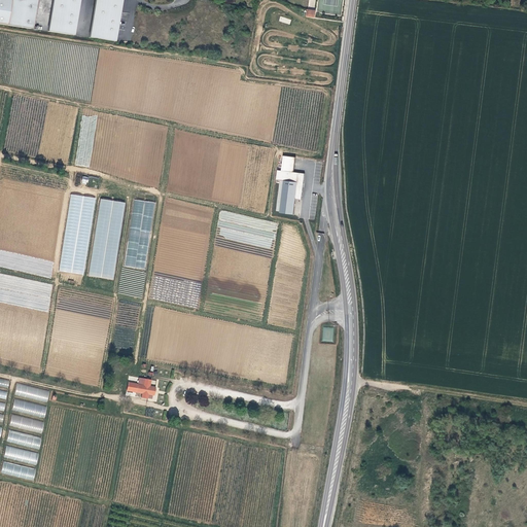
[(0,0),(0,25),(6,26),(9,0),(0,0)]
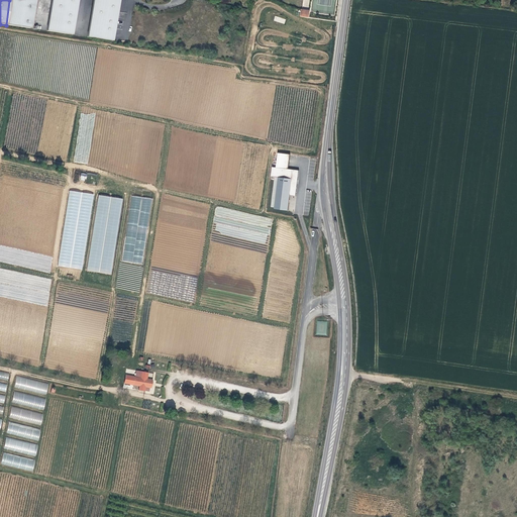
[(35,0),(9,0),(6,25),(31,29),(35,0)]
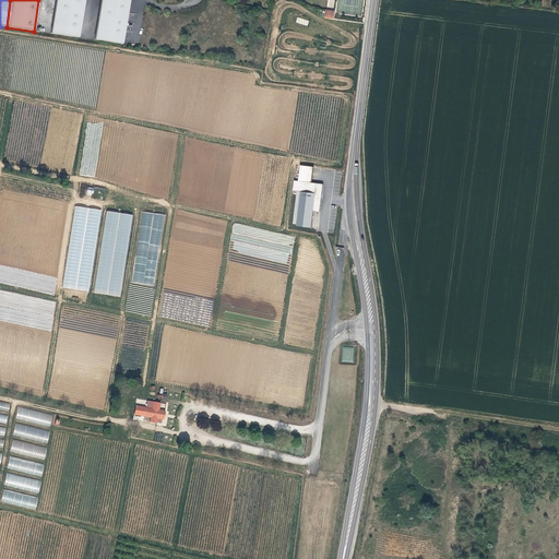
[(83,0),(55,0),(50,34),(78,38),(83,0)]
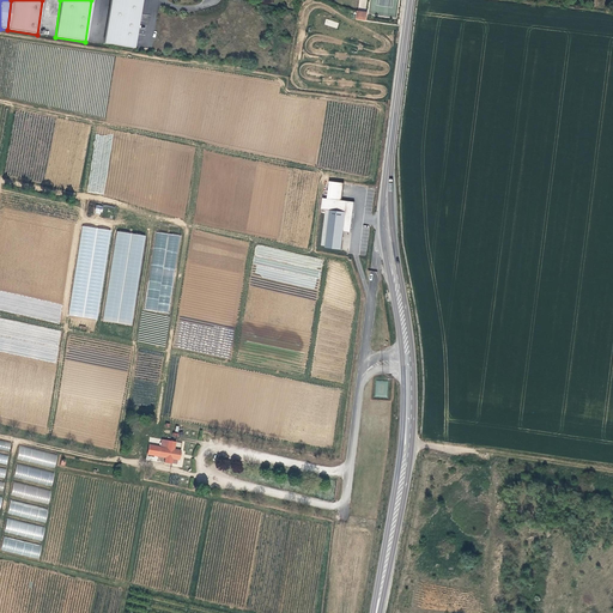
[(140,0),(109,0),(103,44),(133,49),(140,0)]
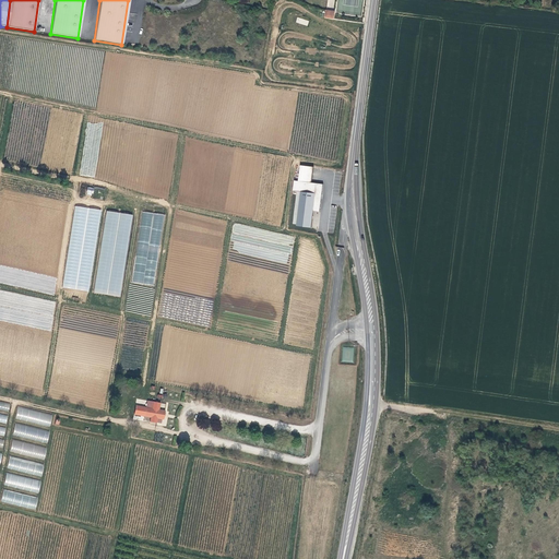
[(313,167),(300,165),(298,181),(297,182),(294,182),(293,190),(297,191),(300,191),(299,198),(296,224),(310,226),(312,212),(312,210),(319,211),(323,185),(316,183),(316,186),(311,185),(311,182),(313,167)]
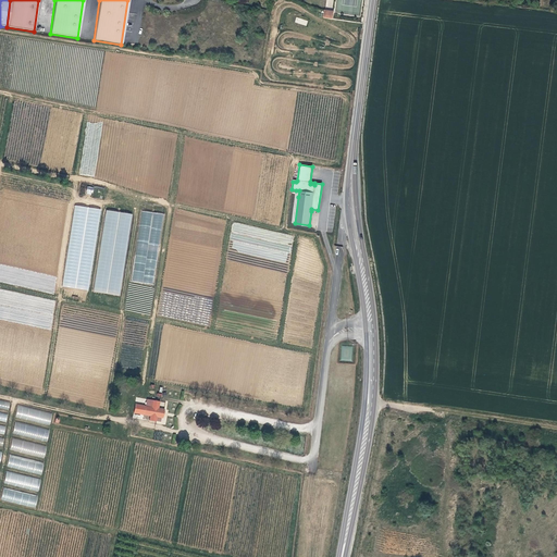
[(121,295),(132,213),(104,210),(95,292),(121,295)]
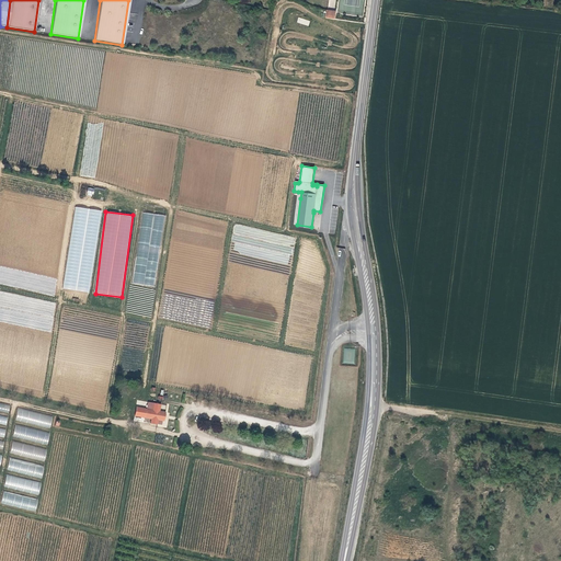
[(164,215),(141,213),(133,283),(156,286),(164,215)]
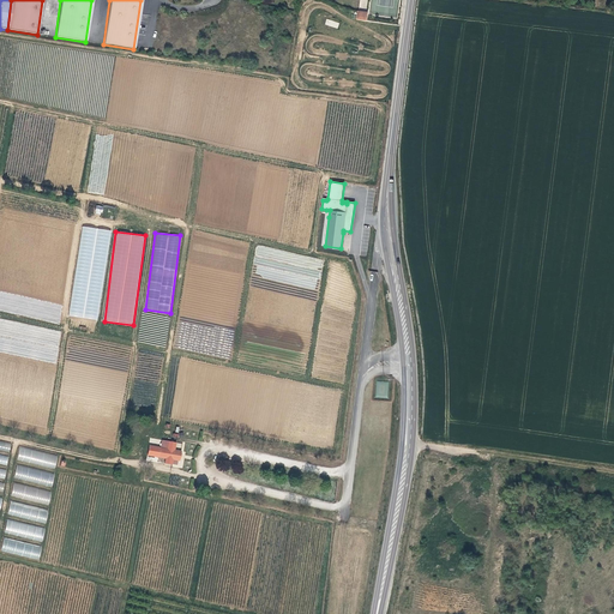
[(256,277),(317,288),(320,269),(321,269),(323,259),(289,253),(286,271),(281,270),(281,272),(271,270),(274,263),(265,262),(264,268),(258,266),(256,277)]
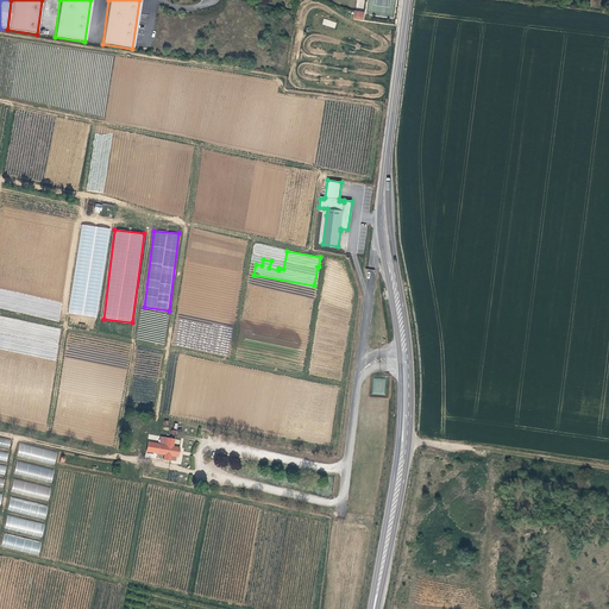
[(6,312),(60,320),(62,301),(26,296),(24,305),(18,307),(17,302),(18,293),(14,294),(13,302),(7,301),(5,294),(0,295),(0,294),(0,307),(8,308),(7,306),(14,303),(16,308),(6,312)]
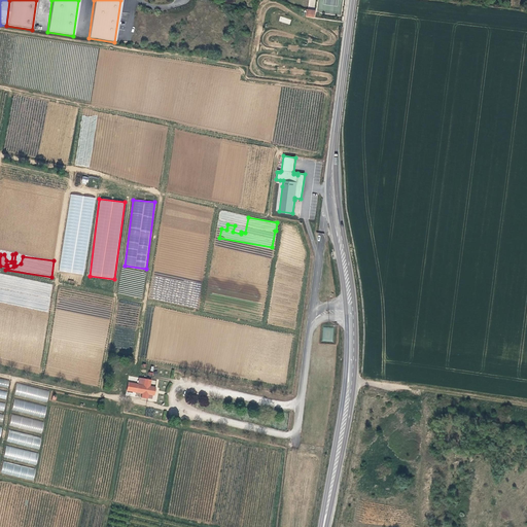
[(0,302),(39,309),(44,309),(45,301),(45,294),(37,295),(36,295),(35,303),(33,293),(29,294),(28,301),(28,294),(23,294),(22,300),(19,301),(16,300),(14,288),(13,295),(10,295),(9,291),(0,288),(0,302)]
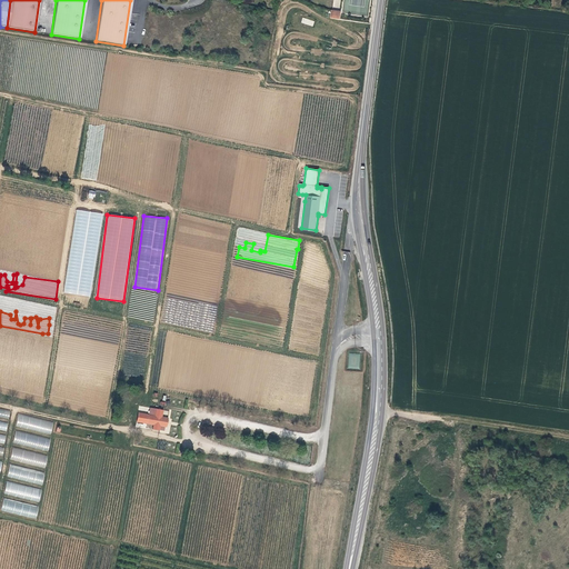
[(0,416),(9,418),(10,410),(0,408),(0,416)]
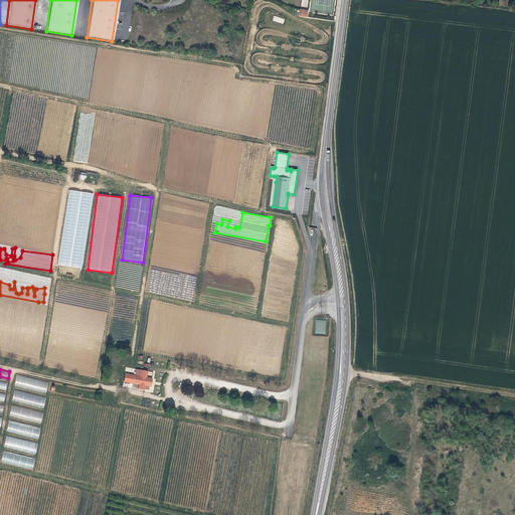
[(147,371),(140,370),(139,376),(134,375),(132,383),(138,384),(137,388),(144,389),(145,385),(149,386),(150,386),(152,378),(146,377),(147,371)]
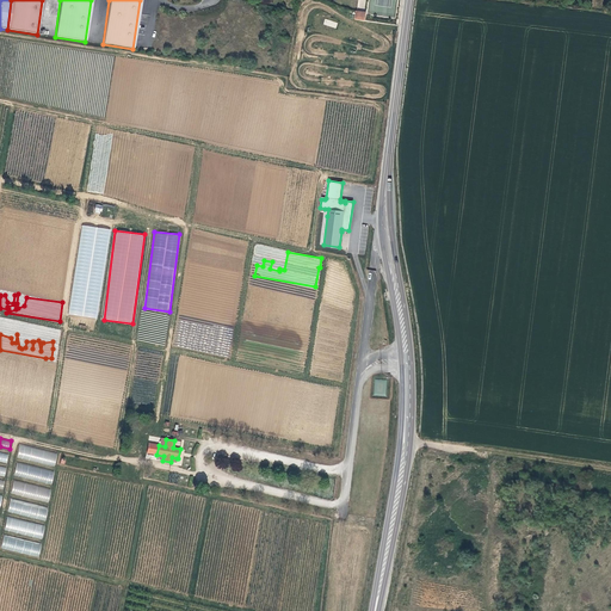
[(156,455),(159,445),(147,443),(144,452),(156,455)]
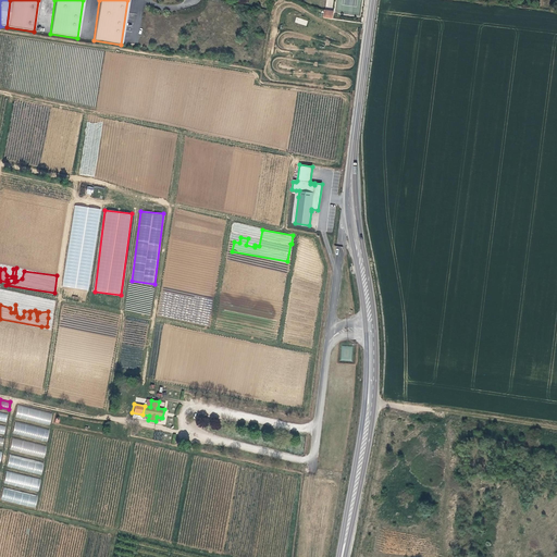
[(19,406),(15,418),(50,424),(52,412),(19,406)]
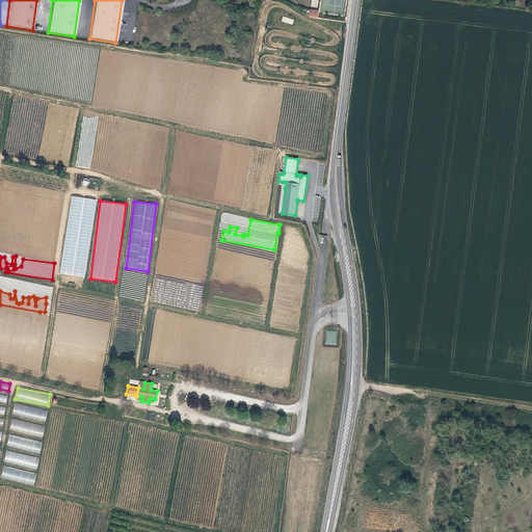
[(45,421),(48,409),(15,403),(12,415),(45,421)]
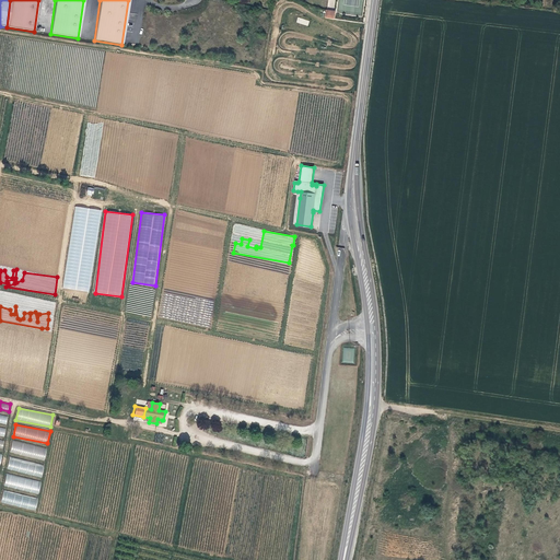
[(10,453),(45,461),(47,447),(12,441),(10,453)]
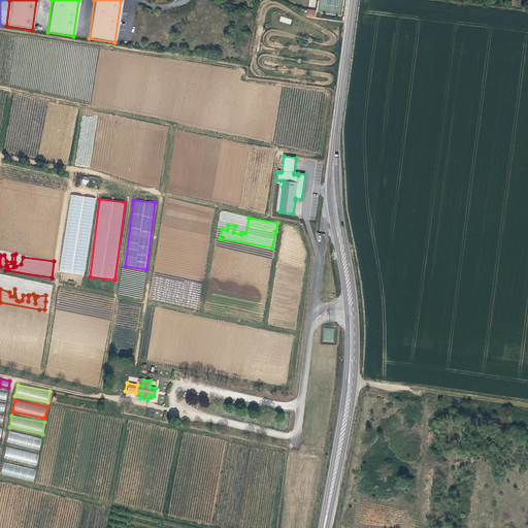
[(9,431),(6,442),(39,450),(42,438),(9,431)]
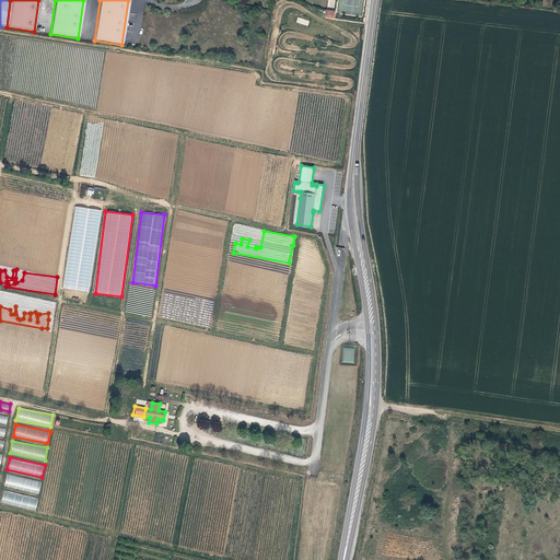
[(38,494),(42,481),(7,474),(4,487),(38,494)]
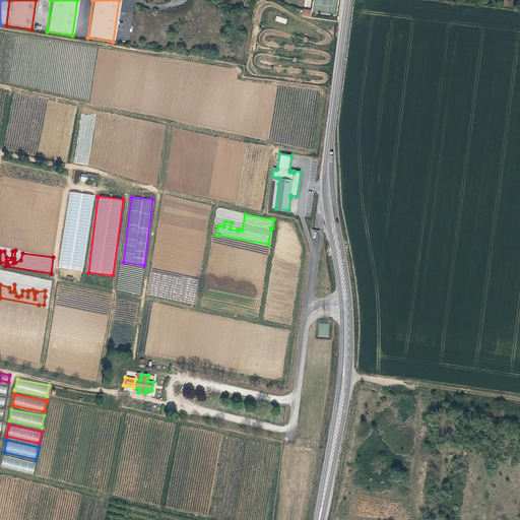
[(4,455),(1,466),(33,474),(36,463),(4,455)]
